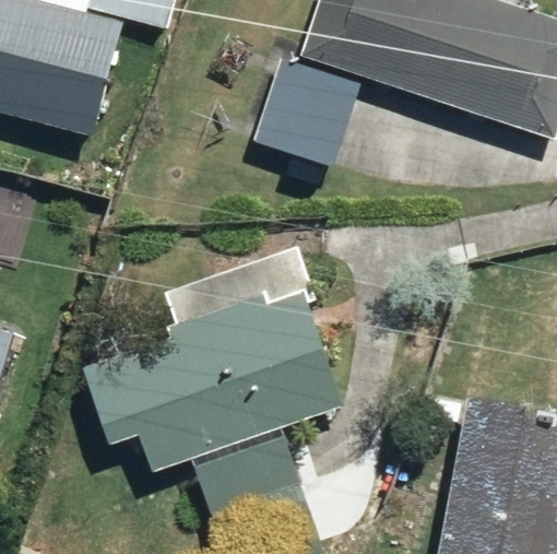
[(121,23),(33,0),(0,0),(0,116),(90,141),(121,23)]
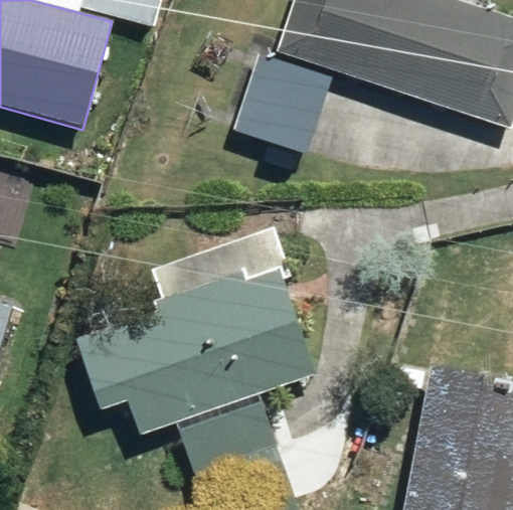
[(83,0),(81,8),(155,26),(161,0),(83,0)]
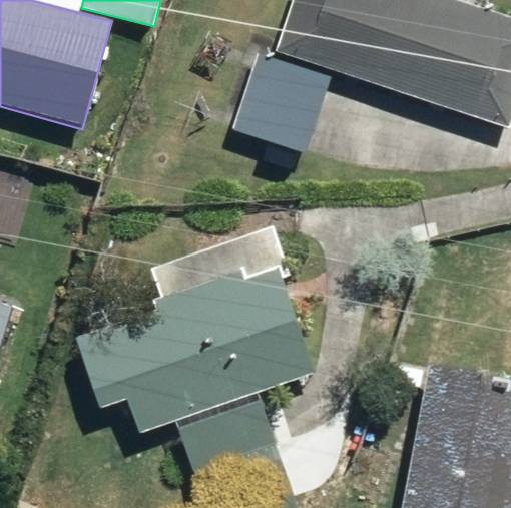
[(510,9),(480,0),(289,0),(273,52),(510,127),(510,9)]
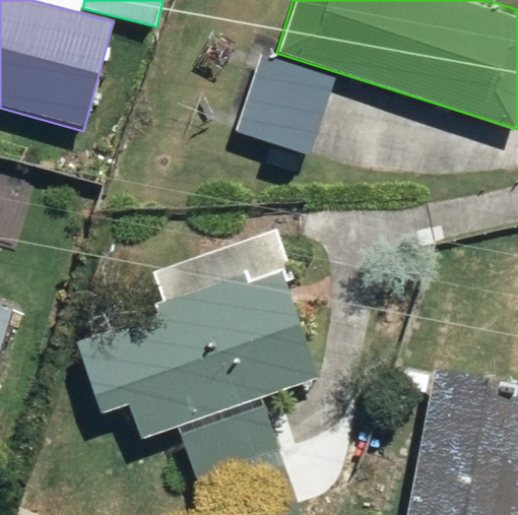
[(331,74),(261,54),(240,126),(310,146),(331,74)]
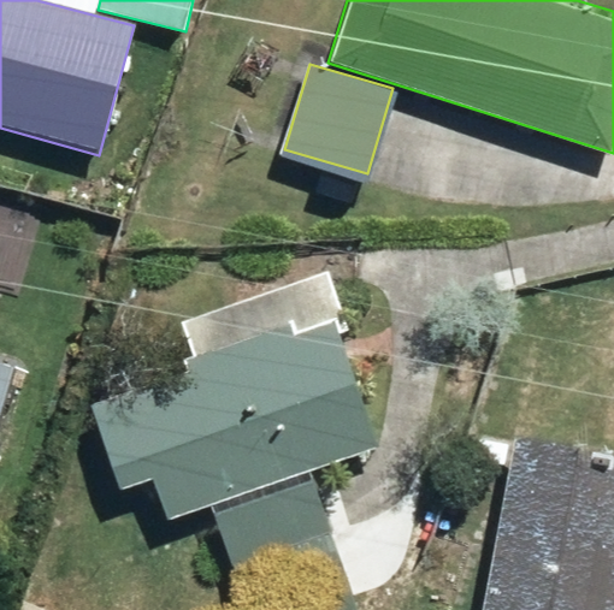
[(383,451),(323,268),(71,351),(119,493),(154,481),(169,523),(214,508),(242,592),(349,556),(322,472),(383,451)]
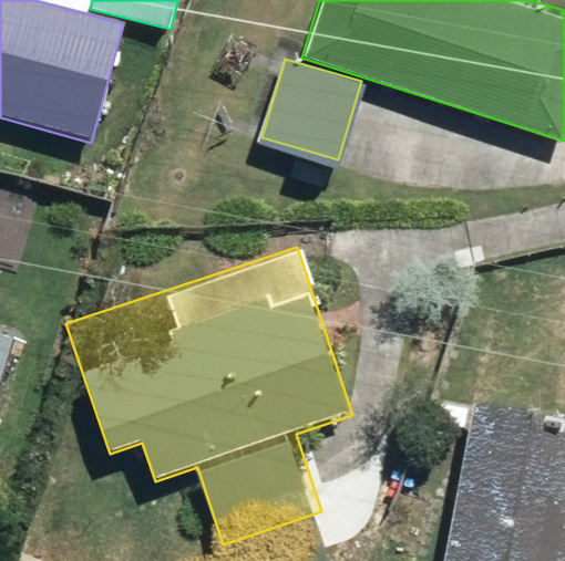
[(564,421),(472,404),(443,560),(564,560),(564,421)]
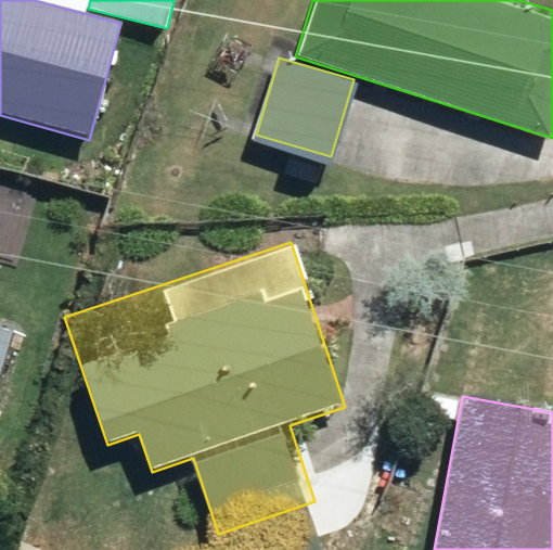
All buildings are outlined.
